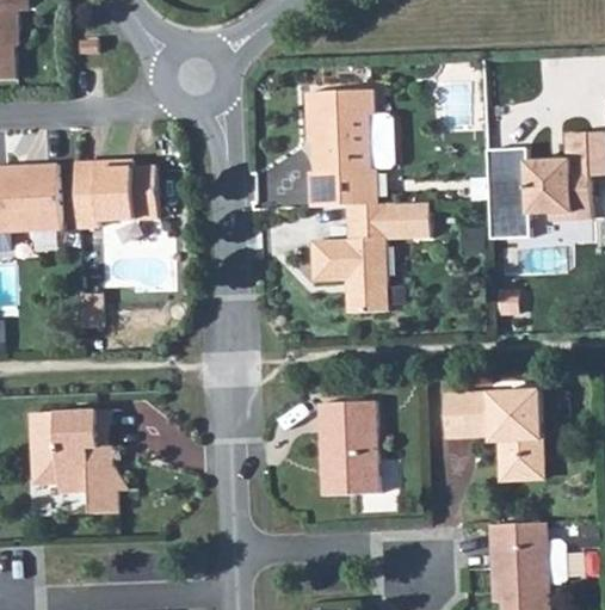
[(0,80),(14,79),(12,31),(18,31),(17,11),(26,10),(25,0),(0,0),(0,80)]
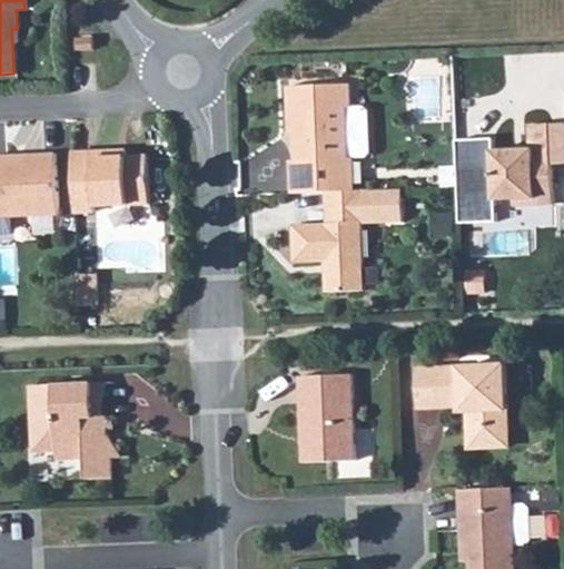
[(73,38),(73,49),(90,49),(89,37),(73,38)]
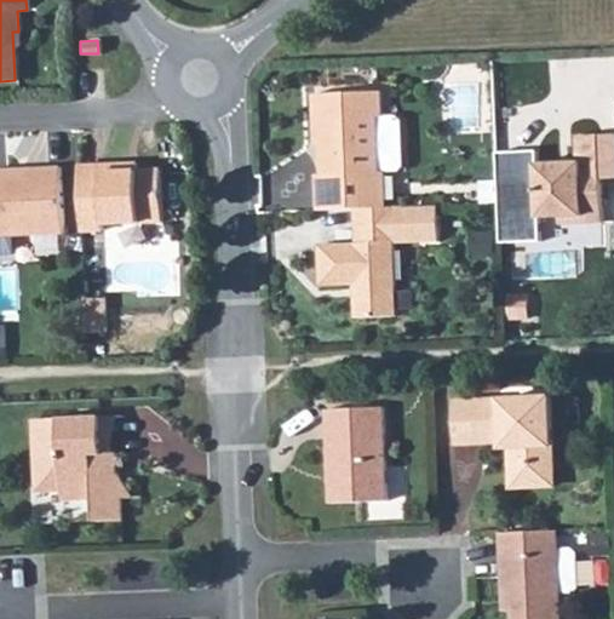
[(314,210),(350,208),(383,206),(382,171),(395,171),(400,165),(397,120),(392,115),(378,115),(377,90),(309,93),(310,144),(321,143),(321,155),(316,155),(317,175),(313,175),(314,210)]
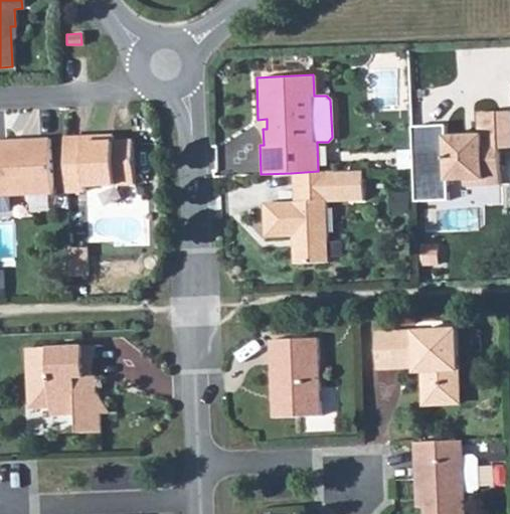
[(447,203),(447,182),(464,181),(465,187),(495,186),(495,152),(509,149),(509,147),(507,112),(473,115),(474,137),(445,138),(444,126),(409,128),(413,203),(447,203)]
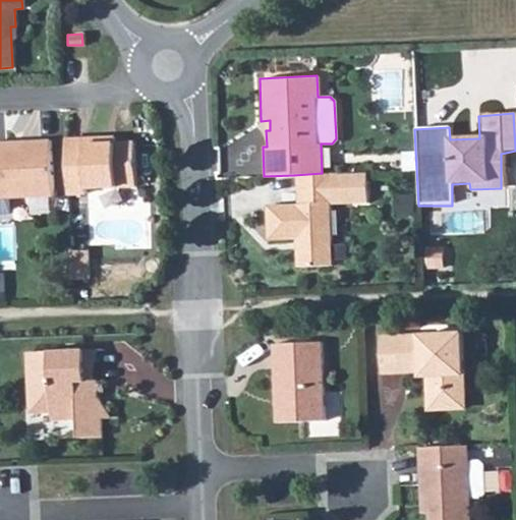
[(63,139),(65,194),(84,193),(84,188),(134,185),(132,142),(113,143),(100,143),(100,137),(63,139)]
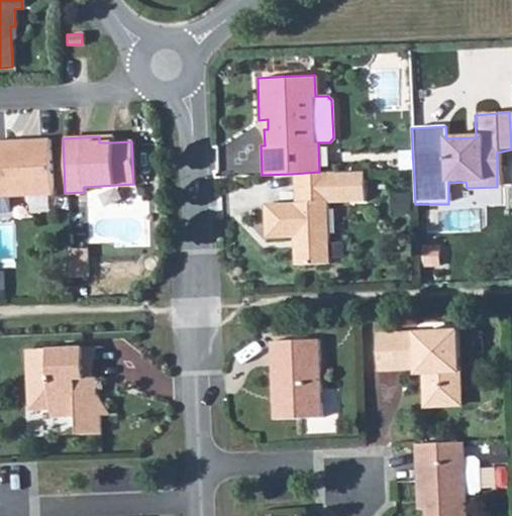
[(0,212),(8,212),(7,196),(49,194),(47,139),(26,139),(25,144),(17,144),(16,140),(0,140),(0,212)]
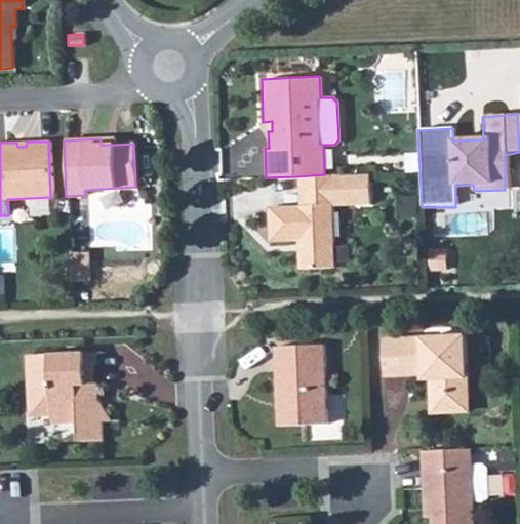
[(296,176),(297,206),(267,207),(268,241),(296,240),(297,269),(332,268),(329,205),(368,203),(367,173),(324,174),(296,176)]
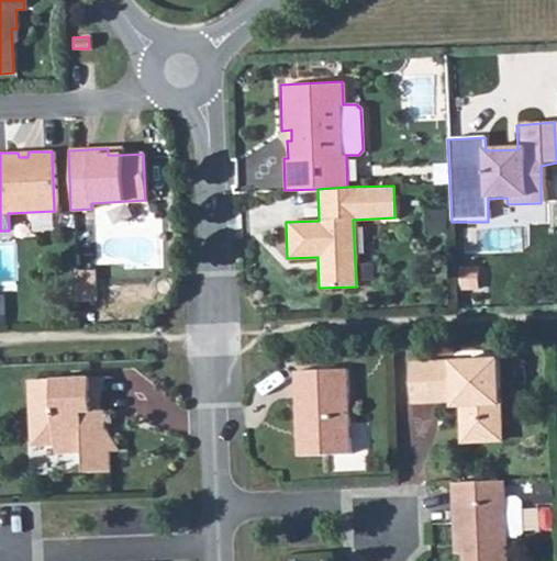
[(91,270),(74,271),(75,302),(93,301),(91,270)]
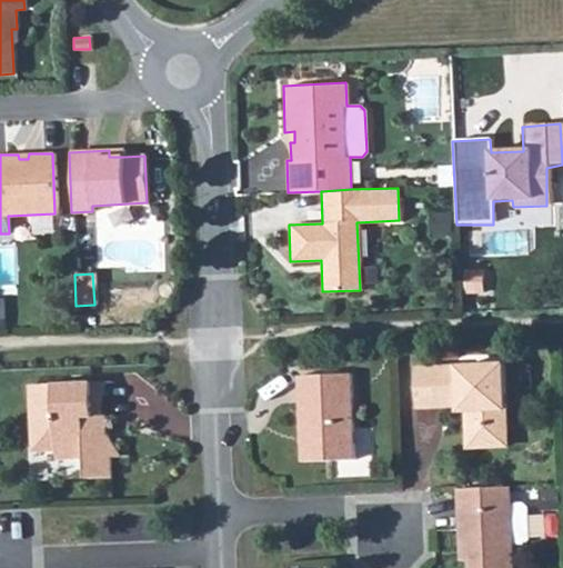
[(413,407),(463,405),(464,447),(504,446),(501,365),(412,368),(413,407)]
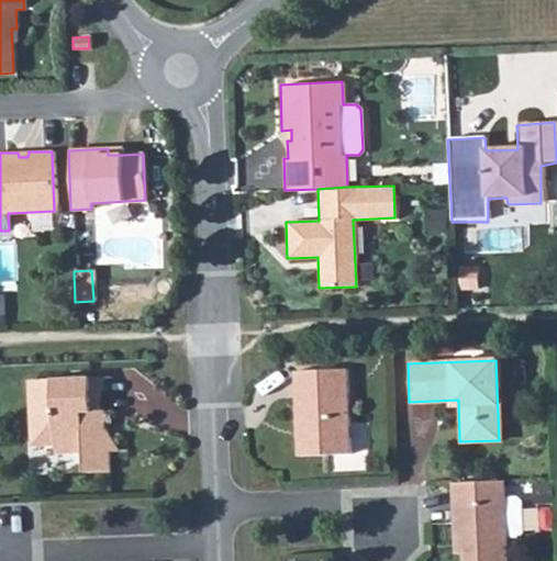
[(294,426),(301,426),(302,437),(296,437),(296,456),(348,453),(344,369),(292,371),(294,426)]
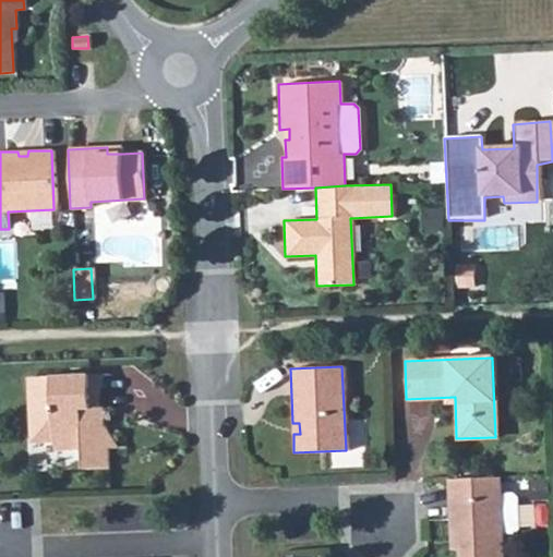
[(95,407),(94,374),(26,377),(29,443),(51,442),(51,450),(80,449),(81,469),(107,468),(107,448),(109,448),(109,437),(103,425),(96,426),(92,420),(92,409),(95,409),(95,407)]
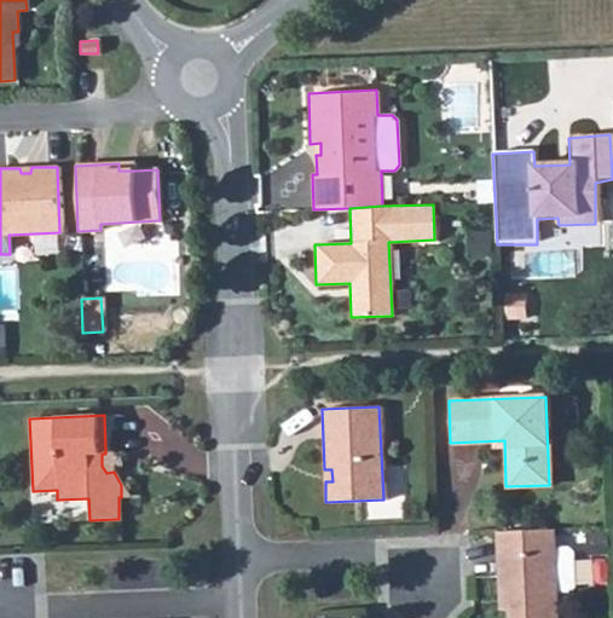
[(105,454),(102,454),(102,466),(107,473),(114,472),(113,451),(105,451),(105,454)]
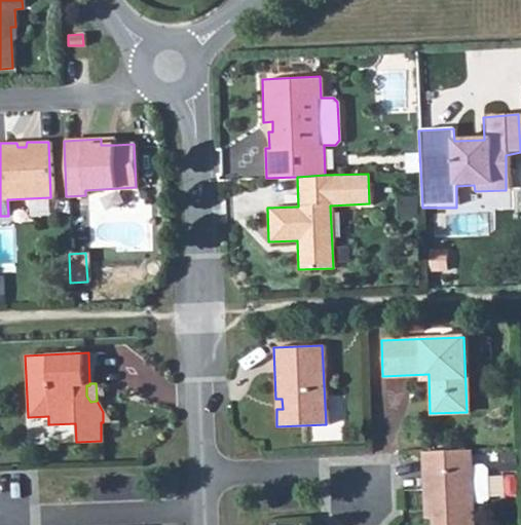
[(421,451),(423,502),(431,502),(432,518),(431,524),(472,524),(472,501),(483,501),(486,497),(485,469),(481,464),(470,465),(470,449),(421,451)]
